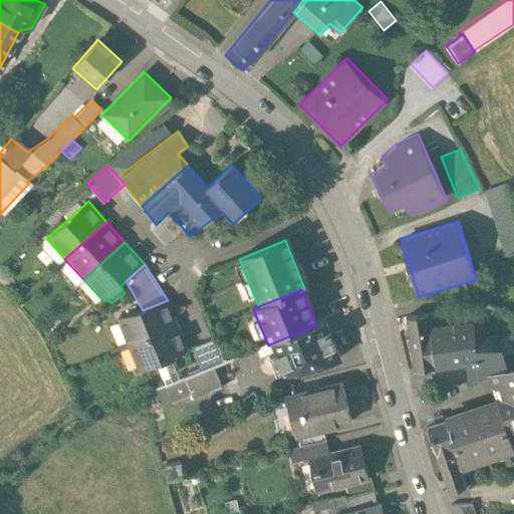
[(143,310),(116,320),(126,345),(178,325),(168,300),(143,310)]
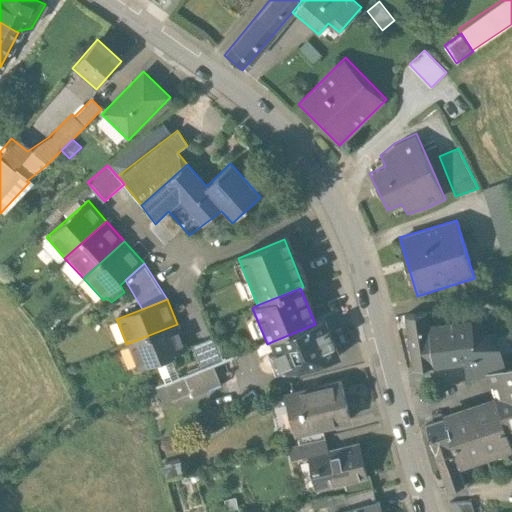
[(411,369),(432,367),(428,327),(427,313),(405,315),(411,369)]
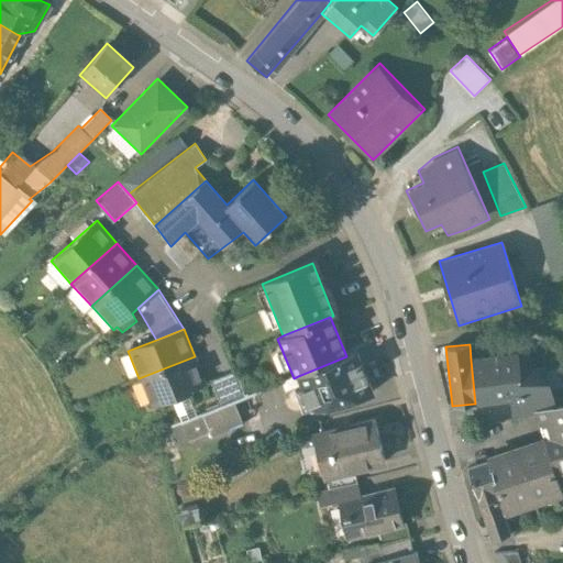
[(354,352),(346,356),(298,376),(312,409),(372,395),(354,352)]
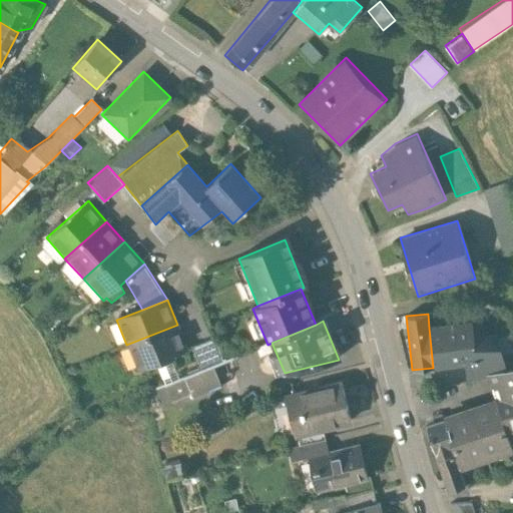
[(470,324),(429,328),(433,368),(466,364),(474,363),(473,349),(470,324)]
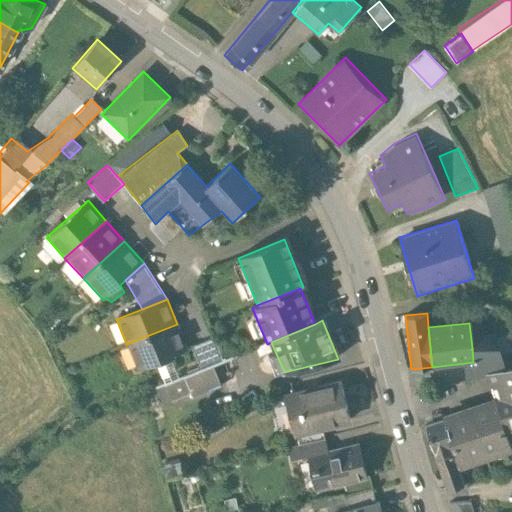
[(177,324),(126,344),(137,370),(187,350),(177,324)]
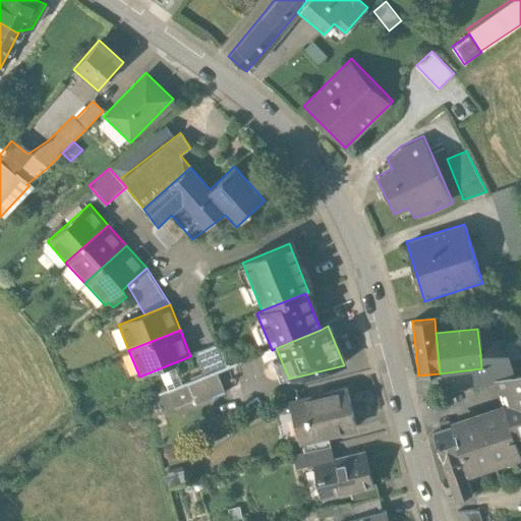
[(195,352),(205,375),(227,366),(218,343),(195,352)]
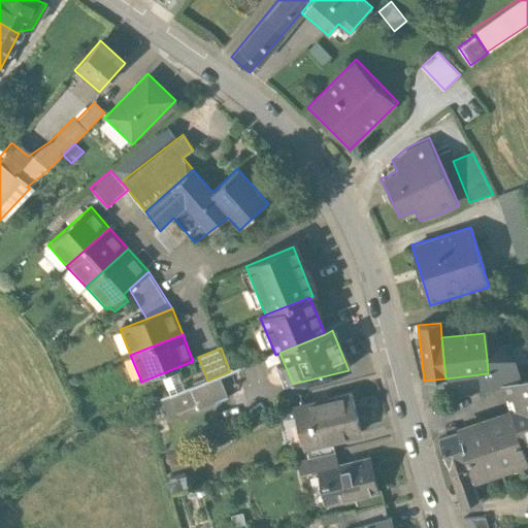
[(273,353),(242,365),(252,388),(282,374),(273,353)]
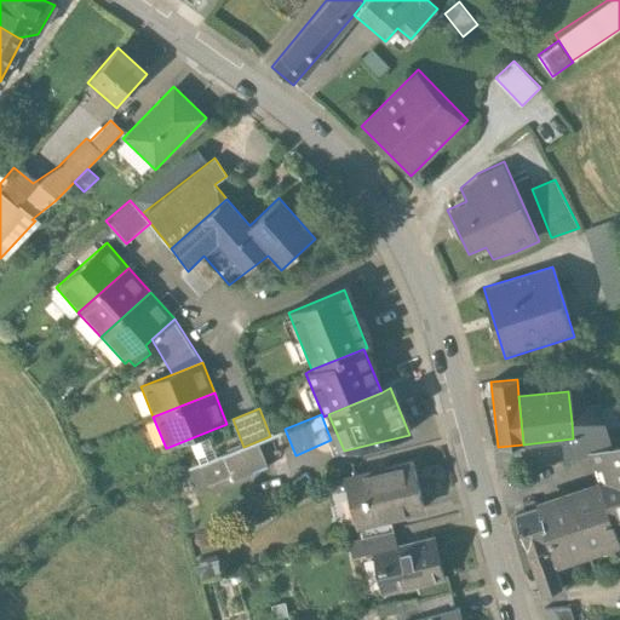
[(573,438),(563,440),(569,466),(589,461),(587,454),(609,448),(603,422),(572,422),(573,438)]
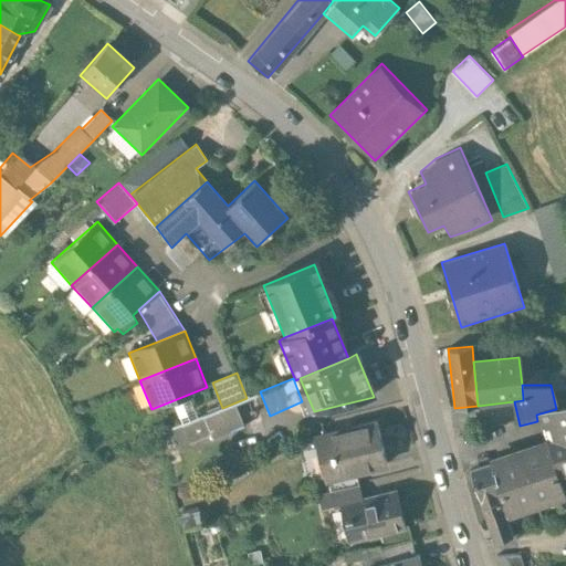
[(213,440),(270,416),(260,391),(247,398),(222,408),(202,417),(181,426),(189,443),(210,435),(213,440)]
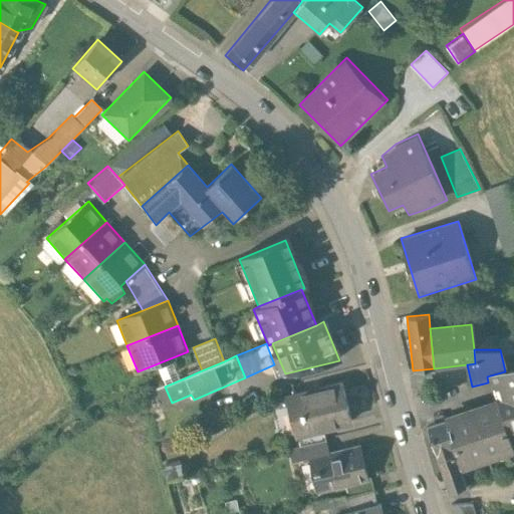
[(493,389),(497,401),(508,435),(513,432),(513,368),(505,371),(487,376),(488,382),(490,390),(493,389)]
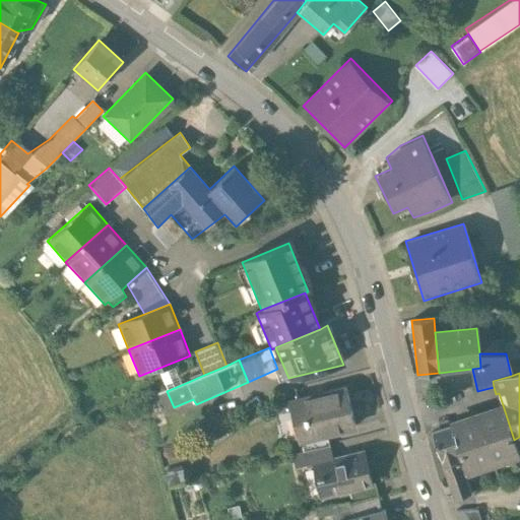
[(355,429),(345,385),(286,399),(298,443),(302,442),(328,436),(355,429)]
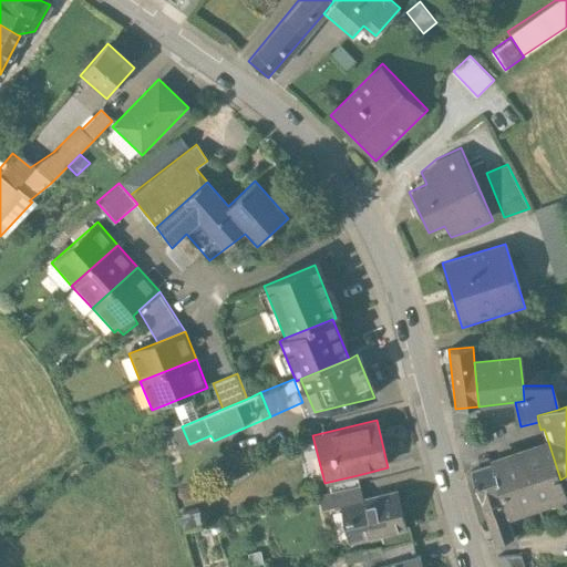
[(176,450),(189,444),(182,426),(168,432),(176,450)]
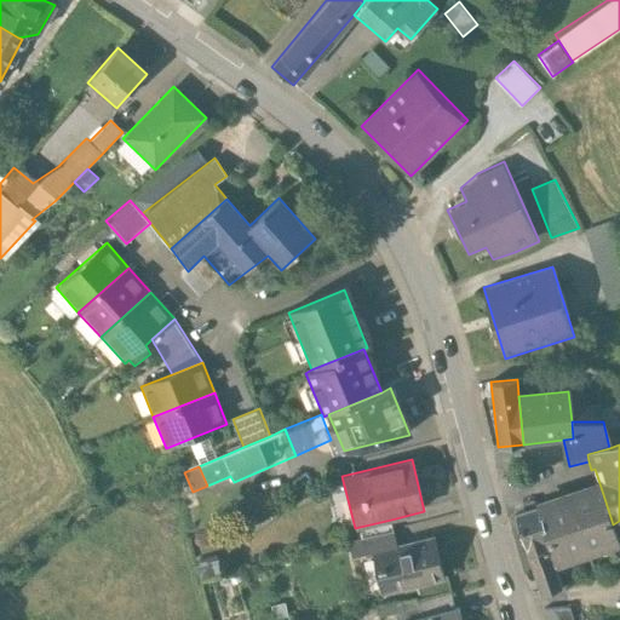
[(619,544),(613,524),(600,483),(535,504),(537,507),(558,570),(619,549),(619,544)]
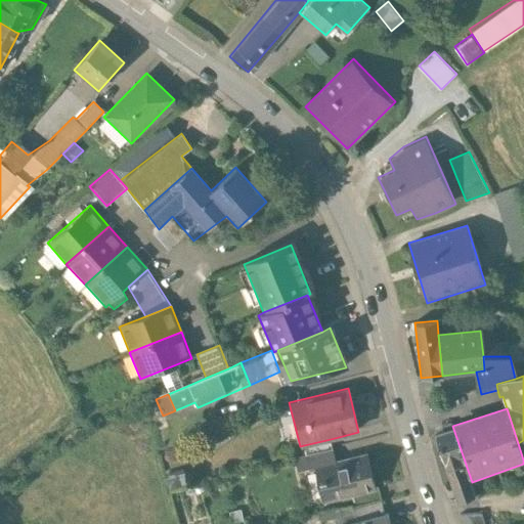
[(238,422),(229,426),(232,433),(242,429),(238,422)]
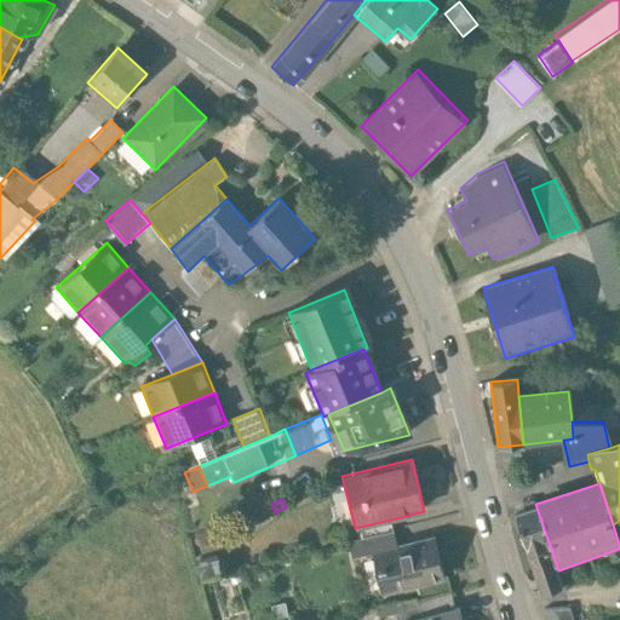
[(523,504),(526,512),(537,507),(535,504),(534,499),(523,504)]
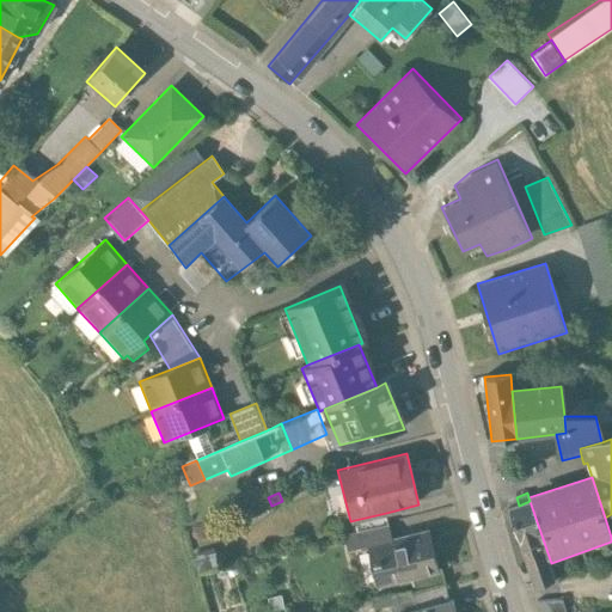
[(551,563),(530,501),(519,506),(508,509),(533,591),(557,582),(551,563)]
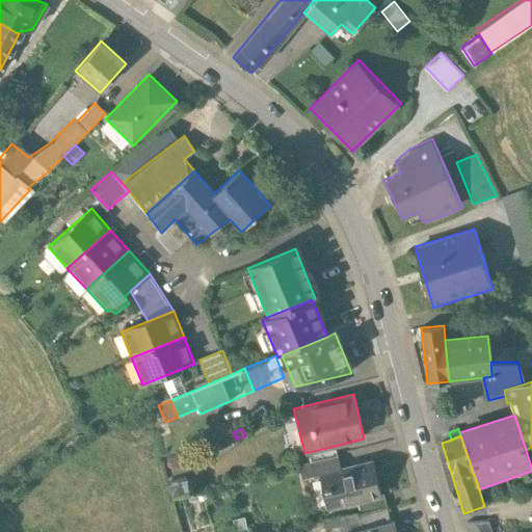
[(309,452),(312,462),(339,456),(336,446),(309,452)]
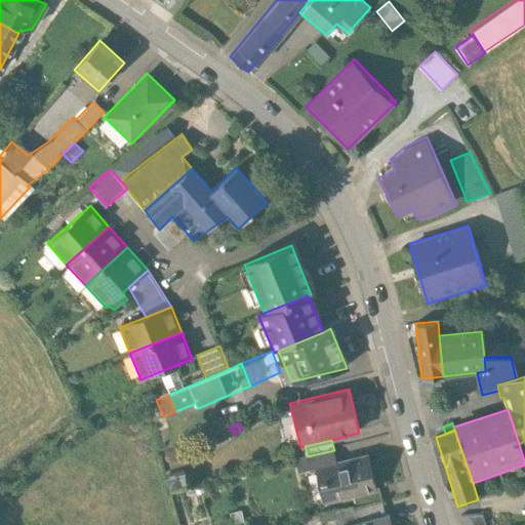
[(297,473),(315,469),(337,462),(334,450),(308,456),(295,459),(297,473)]
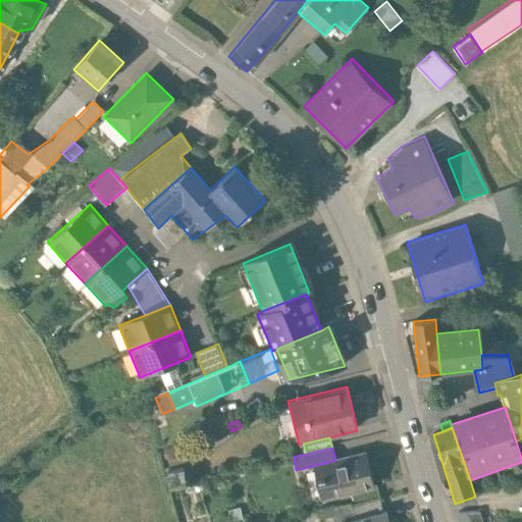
[(374,488),(365,453),(335,460),(313,466),(322,503),(349,496),(374,488)]
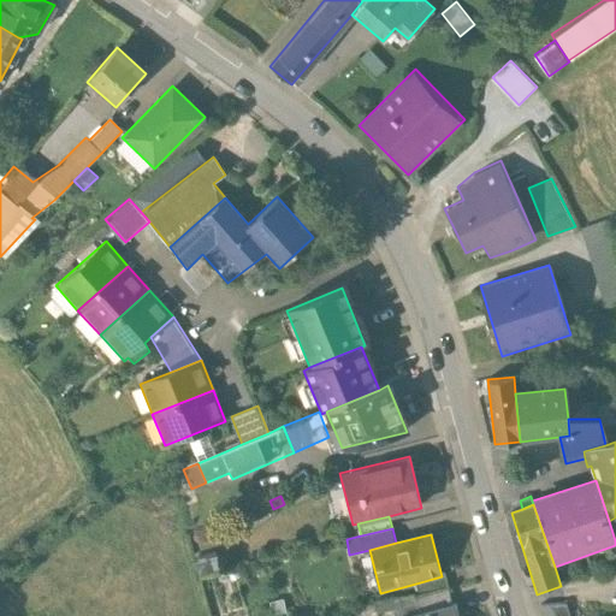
[(214,552),(193,560),(199,578),(220,570),(214,552)]
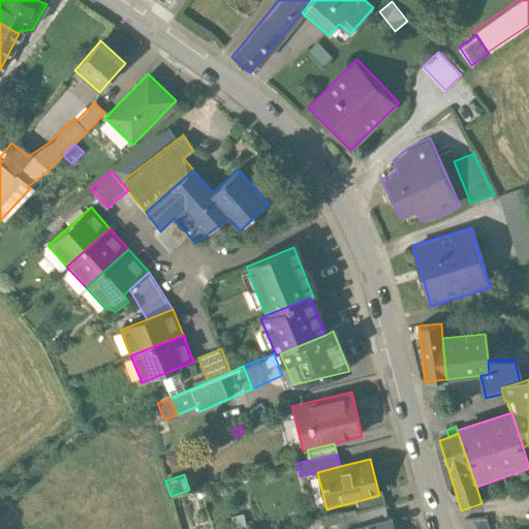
[(379,495),(353,502),(355,510),(383,503),(381,495),(379,495)]
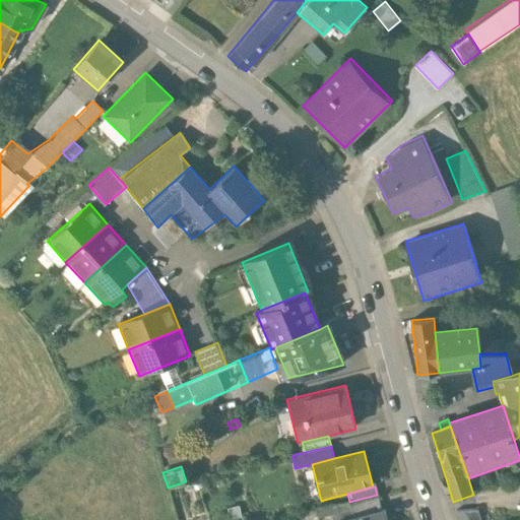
[(333,519),(345,519),(381,511),(377,495),(349,502),(299,515),(300,519),(314,519),(333,515),(333,519)]
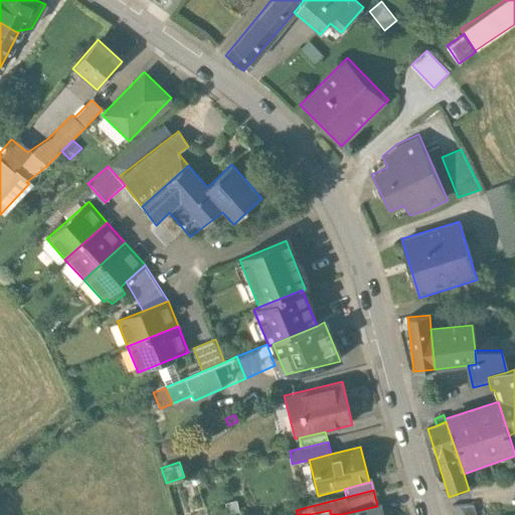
[(342,514),(383,514),(381,506),(377,506),(342,514)]
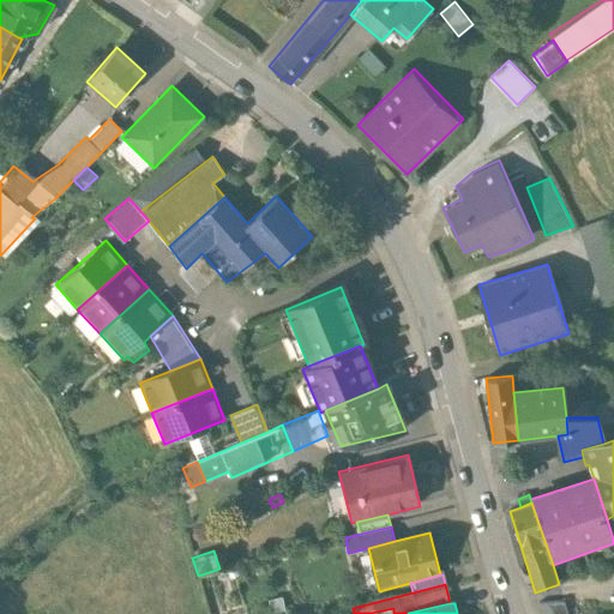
[(569,613),(565,603),(540,606),(542,613),(569,613)]
